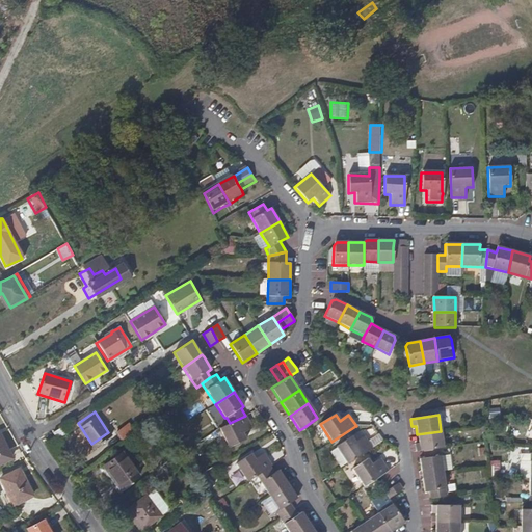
[(244,440),(241,433),(251,428),(245,416),(230,423),(219,428),(229,448),(244,440)]
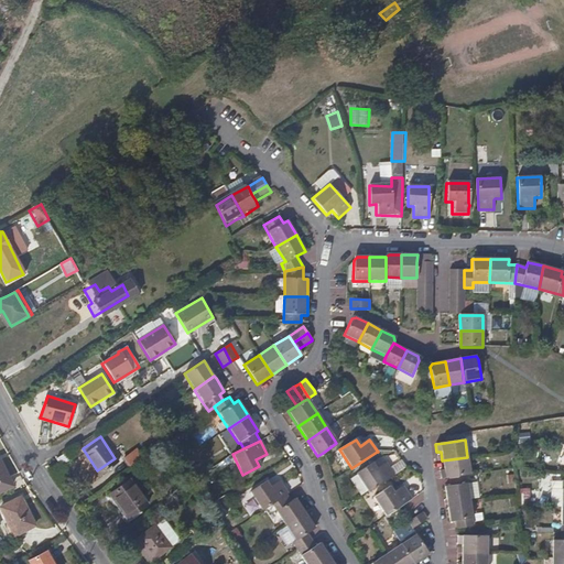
[(76,455),(71,447),(62,452),(63,453),(67,461),(76,455)]
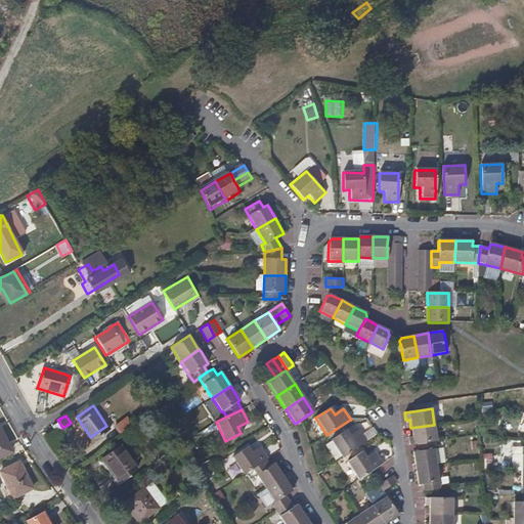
[(121,433),(134,423),(128,416),(116,425),(121,433)]
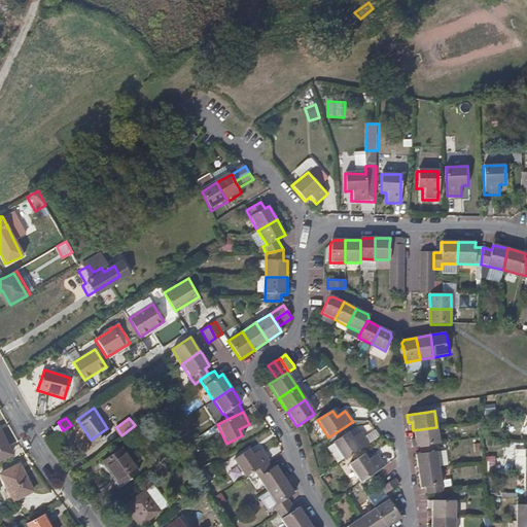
[(440,444),(436,427),(413,430),(415,438),(410,441),(411,448),(419,447),(436,445),(440,444)]
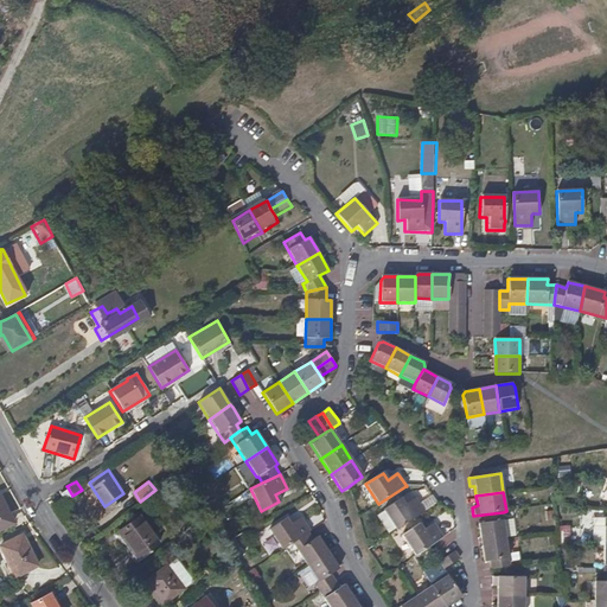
[(0,529),(14,523),(0,496),(0,494),(0,529)]
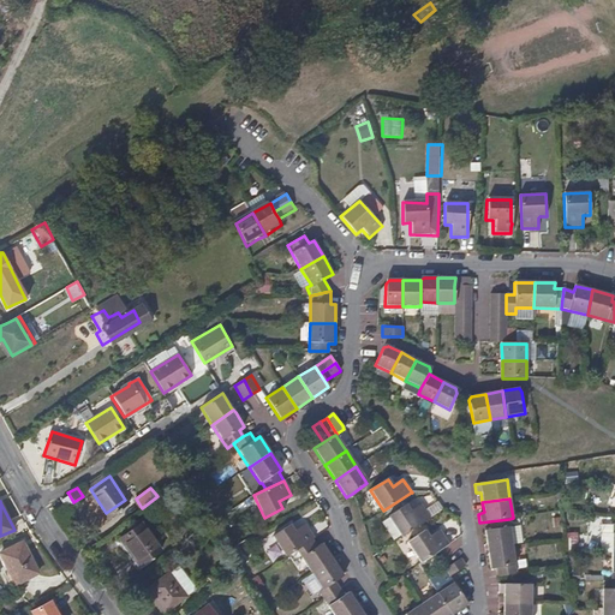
[(416,527),(429,519),(421,505),(410,511),(406,505),(388,517),(401,537),(416,527)]
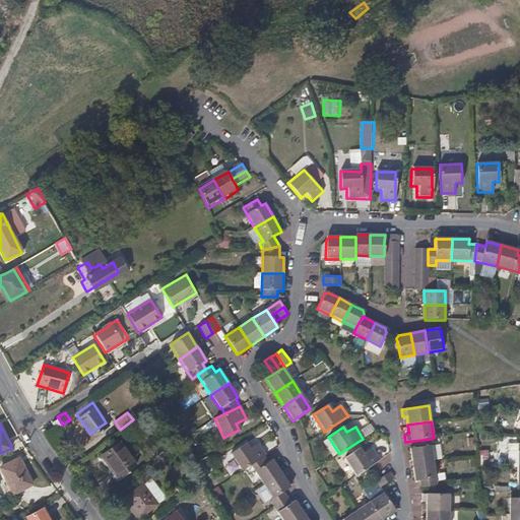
[(133,462),(118,439),(98,452),(103,460),(105,459),(115,475),(133,462)]
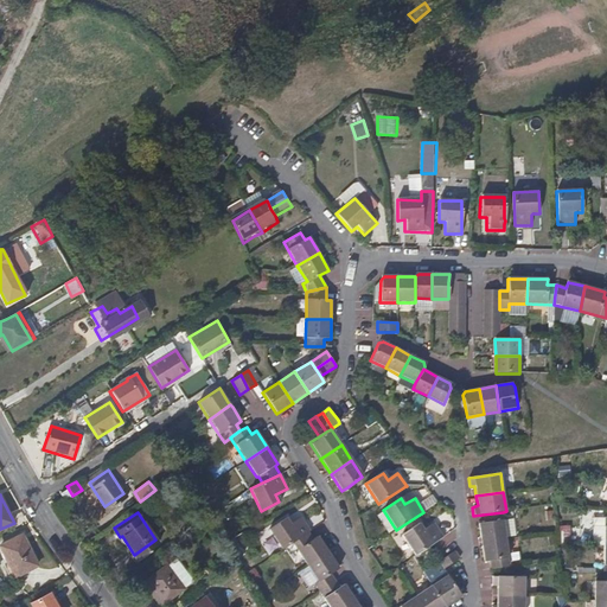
[(506,540),(503,512),(483,515),(484,523),(478,524),(481,543),(506,540)]
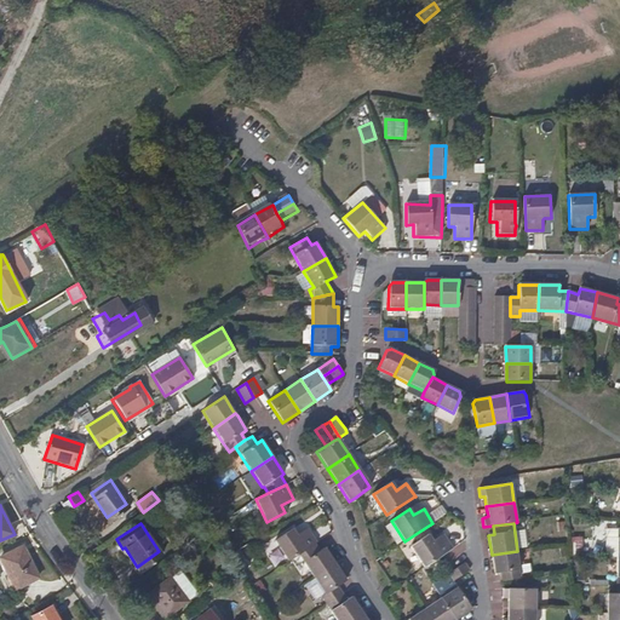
[(593,528),(592,539),(575,537),(574,547),(598,551),(602,529),(593,528)]
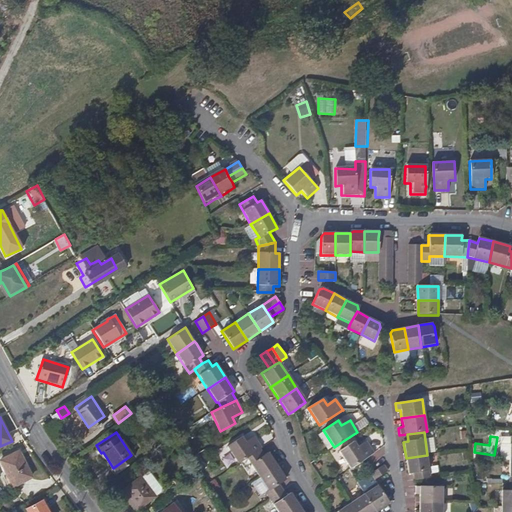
[(243,461),(260,449),(252,437),(244,442),(241,438),(226,448),(237,465),(243,461)]
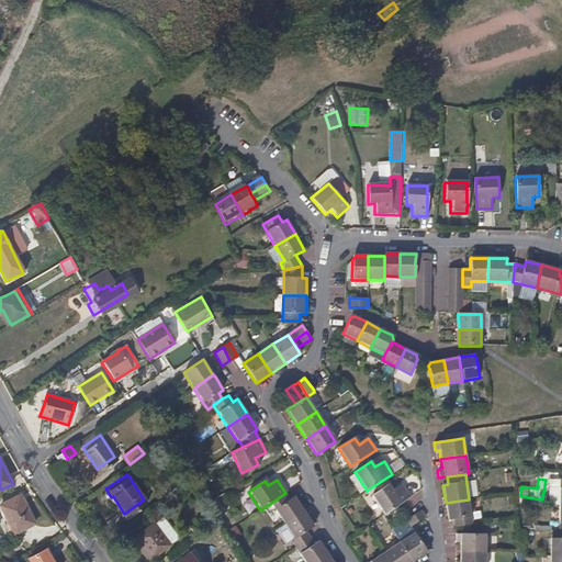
[(396,506),(407,499),(409,497),(402,485),(392,492),(388,486),(371,496),(383,515),(396,506)]
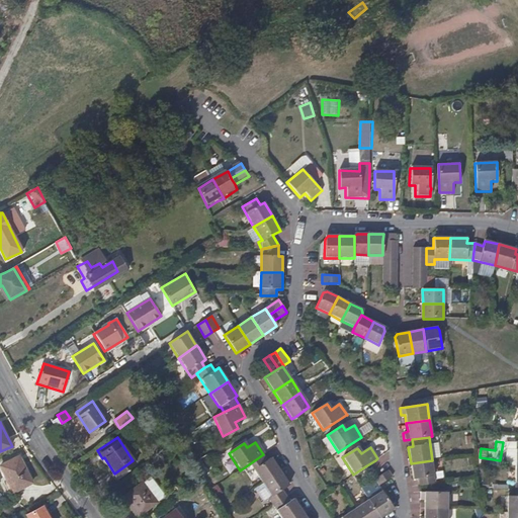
[(259,486),(280,471),(271,458),(267,460),(263,454),(246,466),(259,486)]
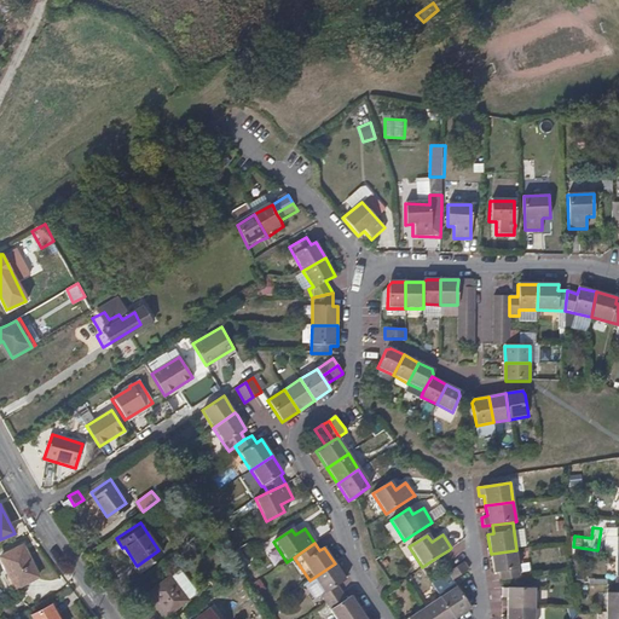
[(39,577),(23,547),(0,557),(16,588),(39,577)]
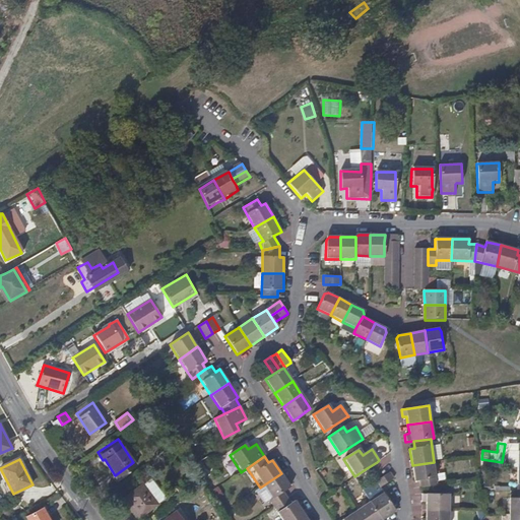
[(437,485),(434,462),(412,465),(412,468),(414,481),(418,481),(420,488),(437,485)]
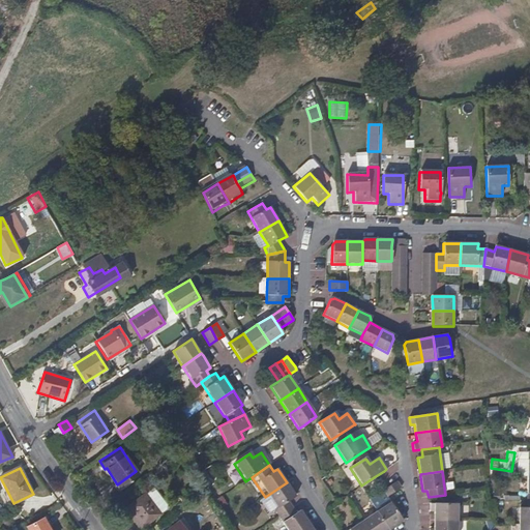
[(289,501),(295,496),(287,482),(265,497),(278,517),(292,507),(289,501)]
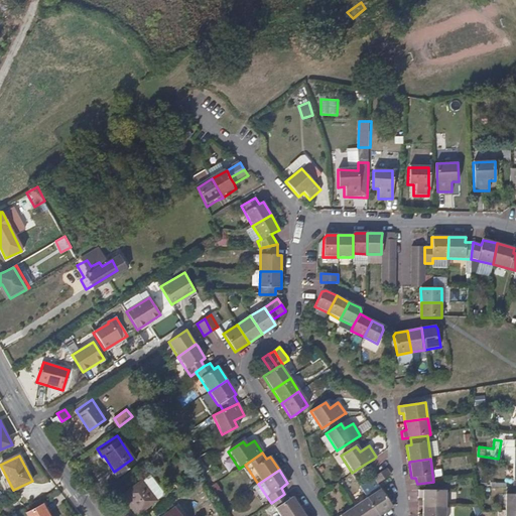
[(377,485),(391,476),(387,470),(373,479),(377,485)]
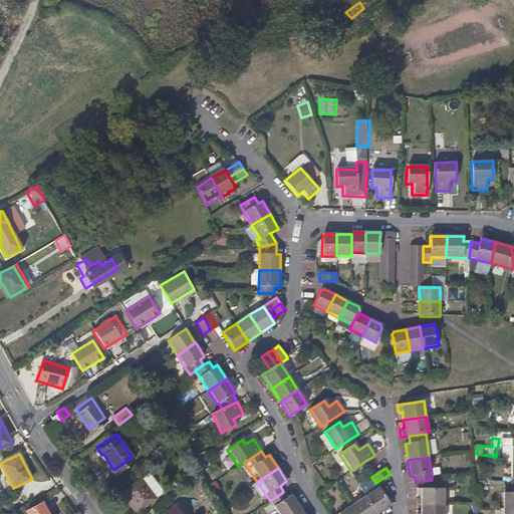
[(156,498),(142,476),(124,489),(139,510),(156,498)]
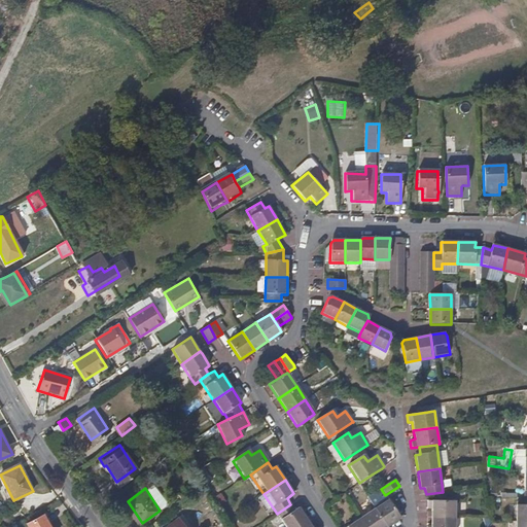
[(526,522),(526,498),(524,498),(523,505),(516,505),(515,522),(526,522)]
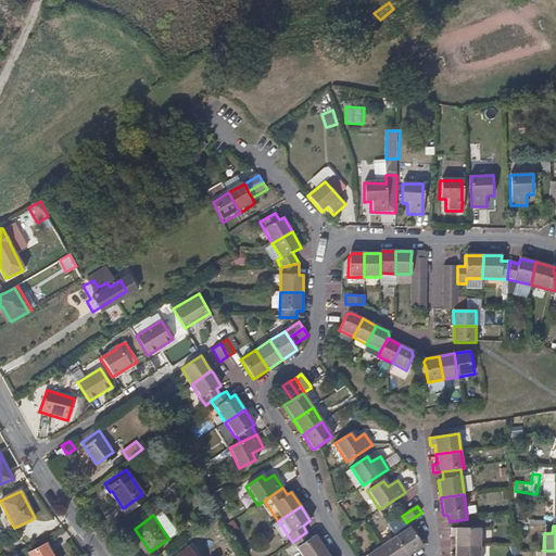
[(407,555),(408,555),(422,546),(411,527),(395,538),(407,555)]
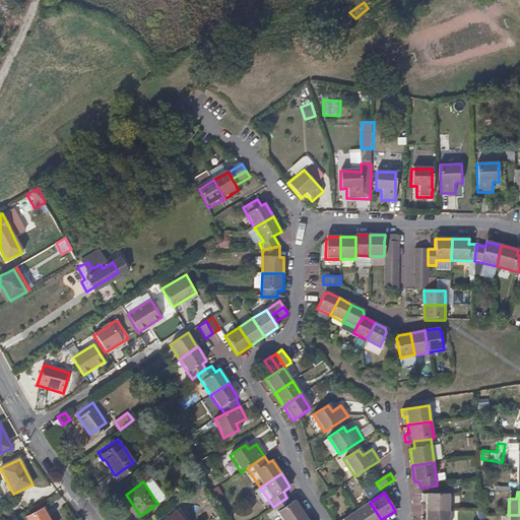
[(450,511),(449,495),(421,495),(421,502),(426,502),(426,510),(450,511)]
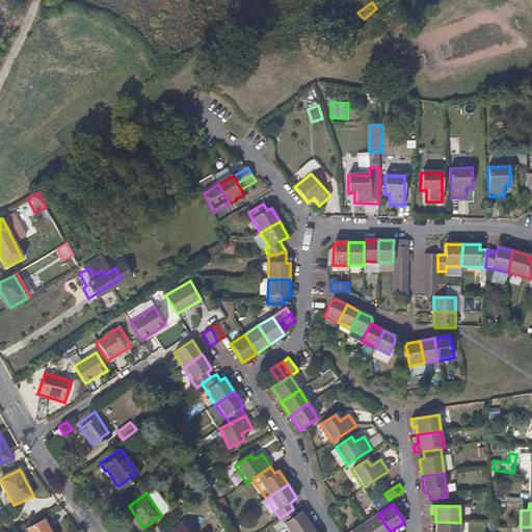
[(302,531),(311,527),(301,512),(297,515),(293,509),(280,519),(288,531),(302,531)]
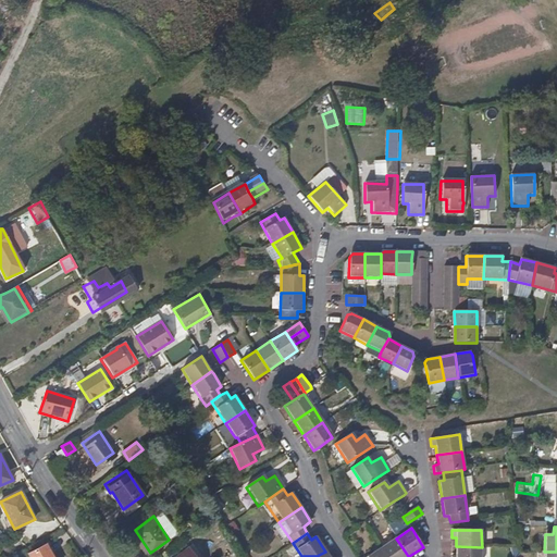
[(408,556),(396,539),(382,548),(387,556),(408,556)]
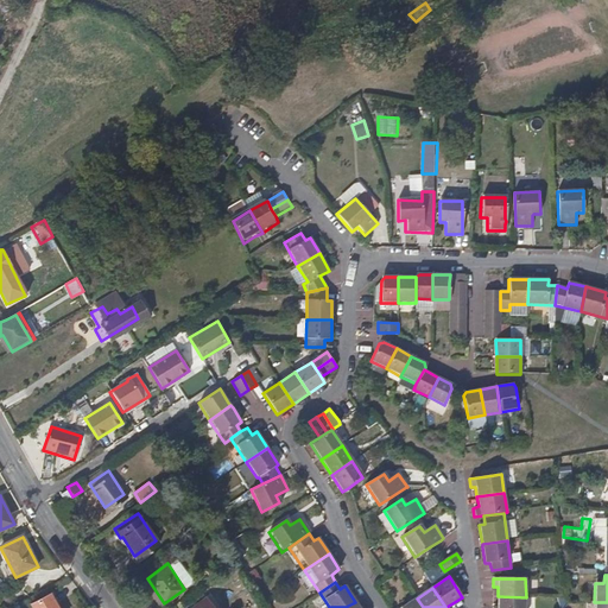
[(56,607),(50,595),(31,605),(32,607),(56,607)]
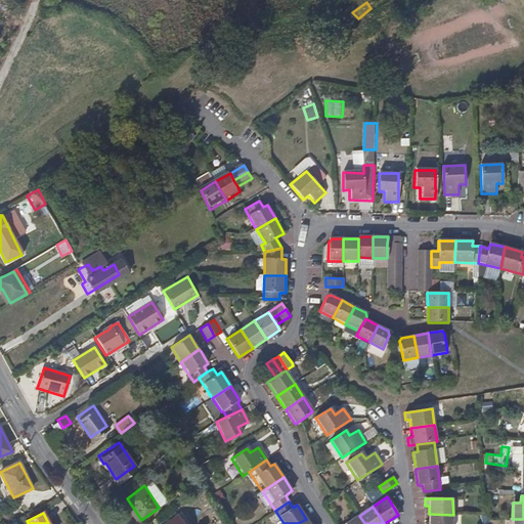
[(452,523),(453,515),(429,514),(428,523),(426,523),(424,523),(452,523)]
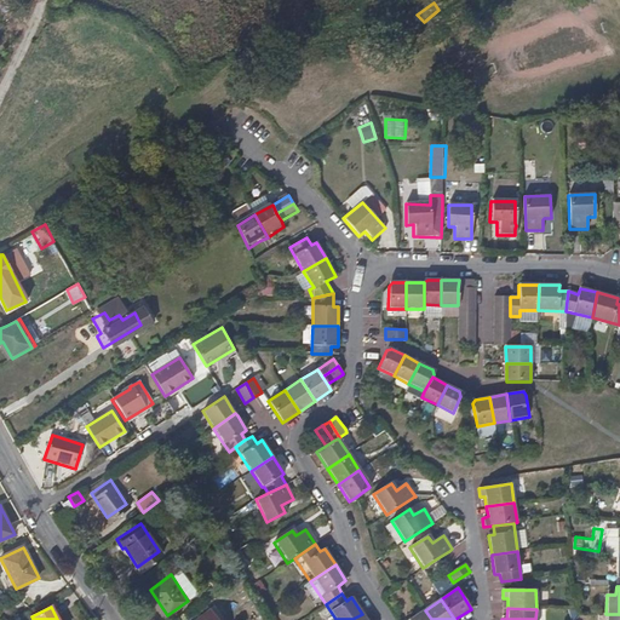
[(217,619),(210,609),(193,619),(217,619)]
